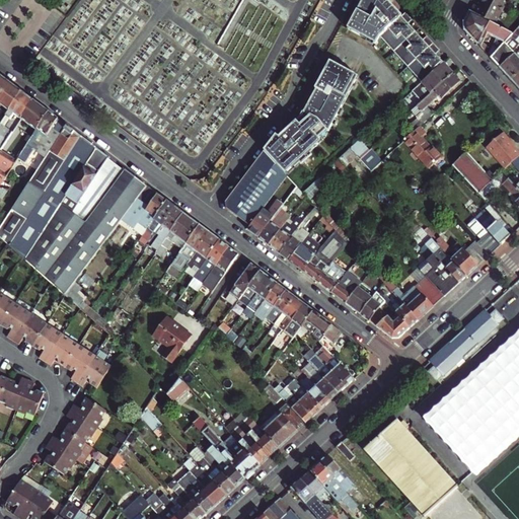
[(367,0),(350,31),(377,47),(382,40),(423,84),(444,65),(437,56),(441,52),(428,38),(424,42),(409,25),(414,21),(406,14),(403,17),(387,0),(367,0)]
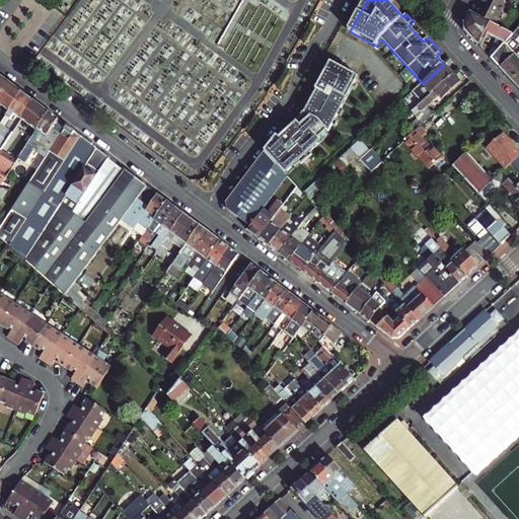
[(504,3),(498,0),(482,0),(478,6),(473,3),(470,10),(494,23),(504,3)]
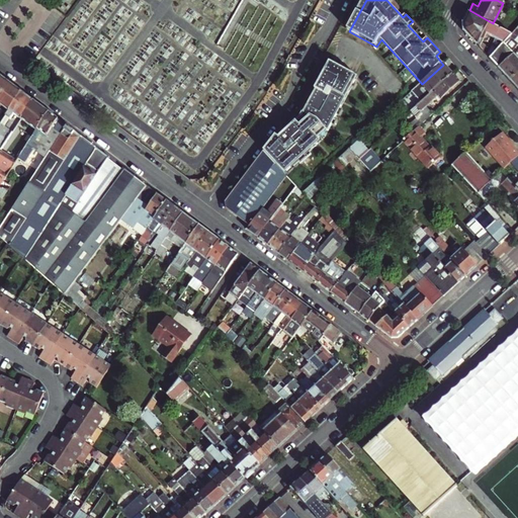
[(493,23),(469,10),(463,20),(463,28),(480,46),(487,31),(495,36),(486,53),(490,56),(510,32),(493,23)]
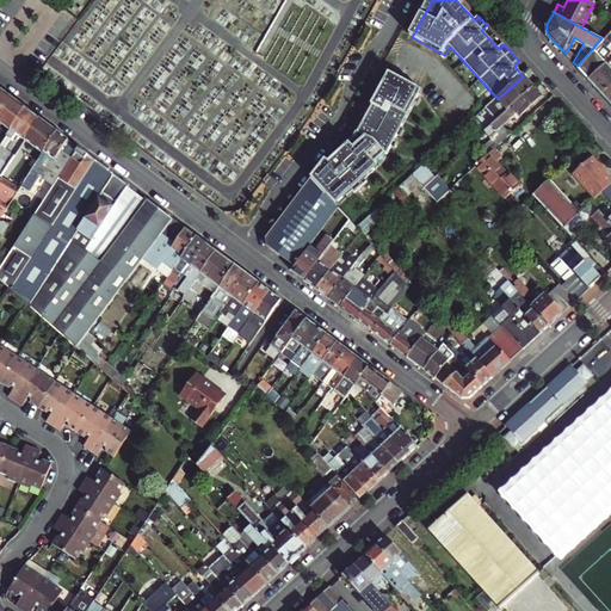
[(610,32),(609,31),(602,38),(578,66),(587,76),(610,55),(610,54),(610,32)]
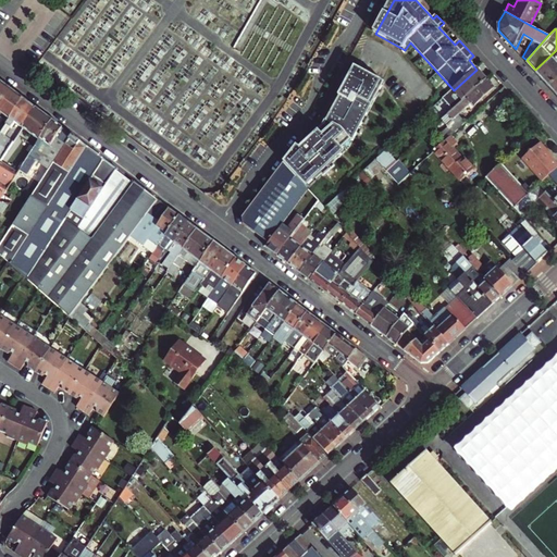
[(556,50),(535,70),(548,84),(556,75),(556,61),(556,60),(556,50)]
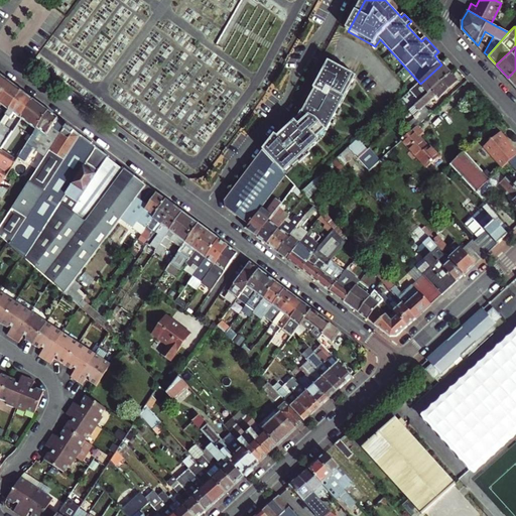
[(327,131),(357,79),(330,63),(314,90),(314,91),(302,113),(301,112),(297,119),(276,137),(273,134),(262,150),(269,157),(284,174),(297,161),(299,163),(310,154),(307,151),(318,141),(316,138),(325,130),(327,131)]
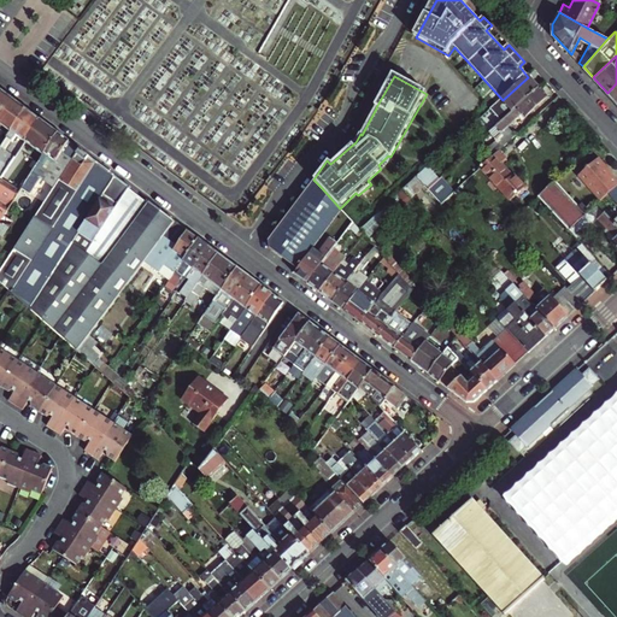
[(507,116),(539,87),(529,76),(528,77),(503,100),(497,105),(507,116)]
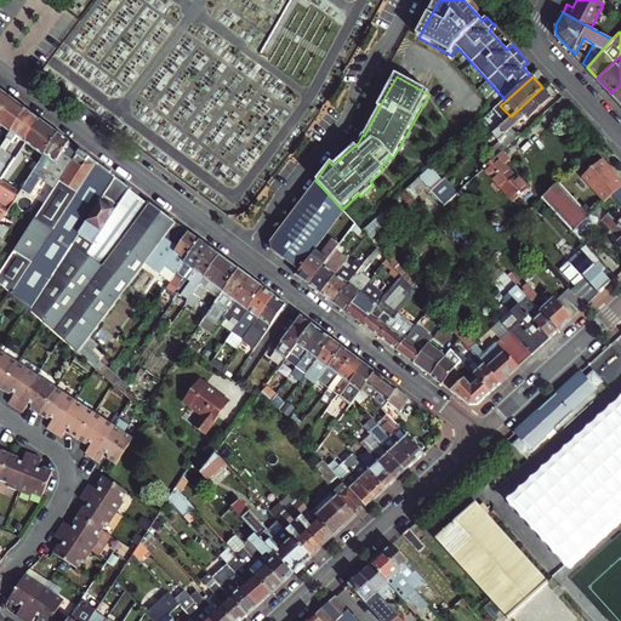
[(552,97),(542,87),(511,117),(499,129),(503,135),(499,140),(507,148),(519,137),(512,129),(528,115),(529,118),(552,97)]
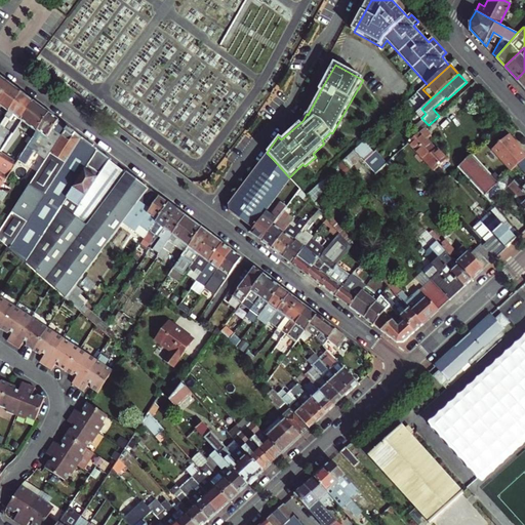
[(6,117),(22,92),(0,76),(0,126),(1,125),(6,117)]
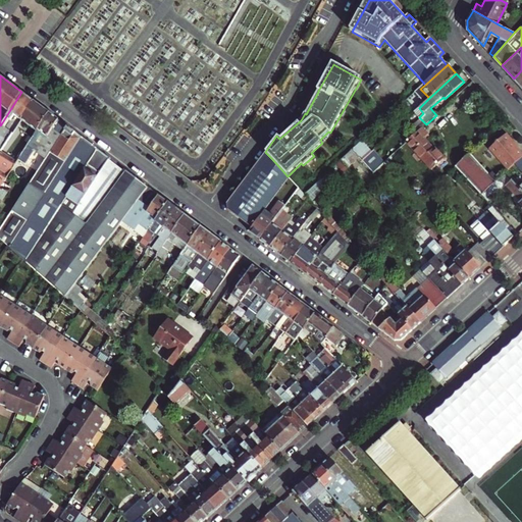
[(34,101),(21,92),(6,116),(10,119),(13,114),(20,119),(21,118),(34,101)]
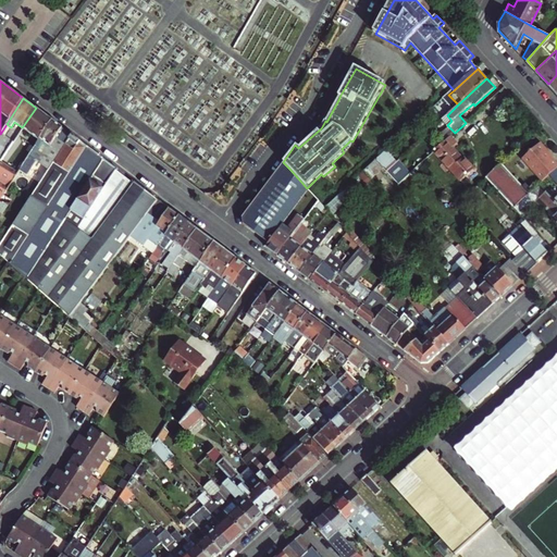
[(0,196),(2,194),(51,120),(36,108),(23,126),(32,133),(9,168),(0,161),(0,196)]
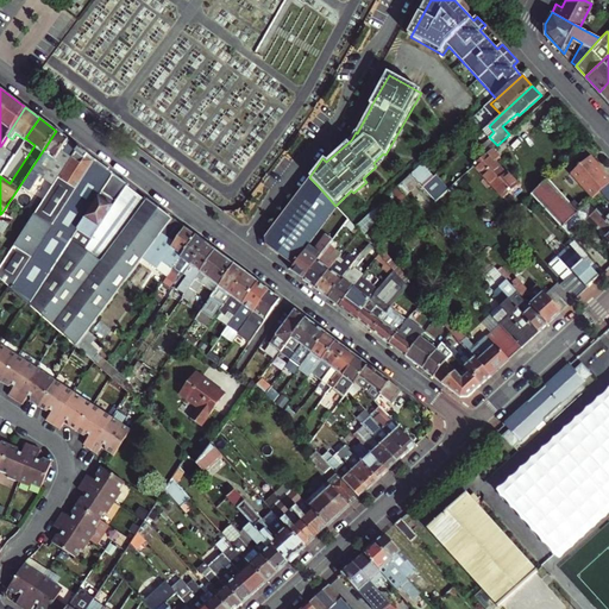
[(489,126),(484,131),(489,137),(494,132),(489,126)]
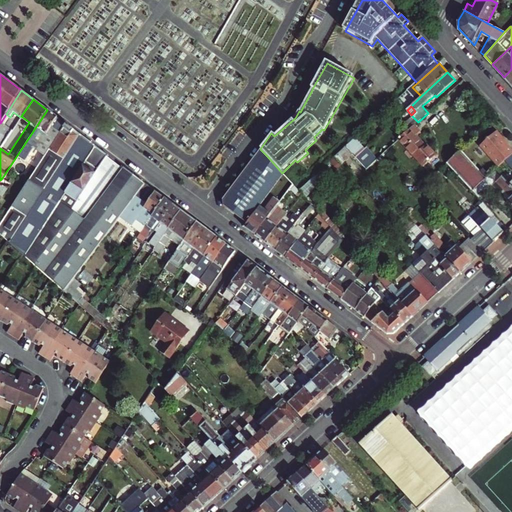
[(2,178),(12,185),(27,162),(24,159),(36,140),(40,143),(34,151),(43,157),(60,132),(66,124),(47,110),(2,178)]
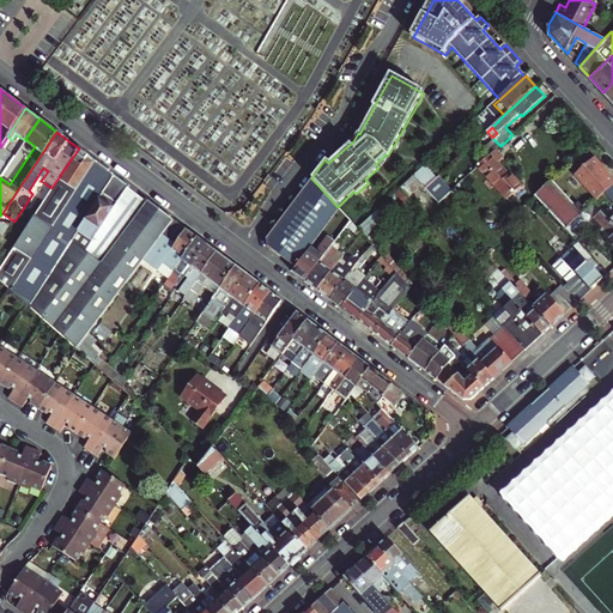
[(0,147),(0,177),(14,157),(1,146),(0,147)]
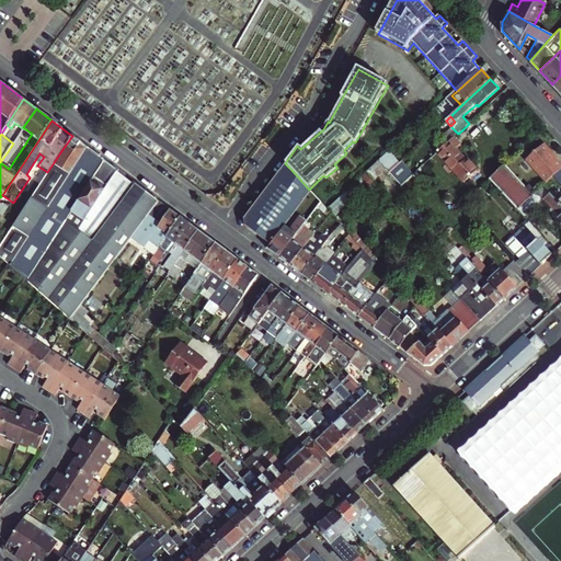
[(80,141),(72,136),(66,145),(75,150),(80,141)]
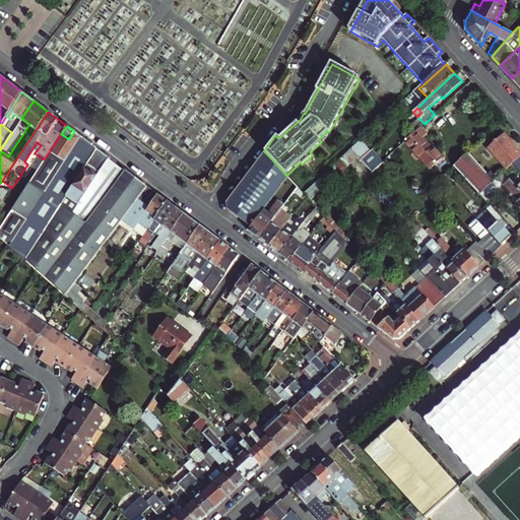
[(428,133),(421,127),(407,140),(432,168),(444,156),(435,146),(433,148),(424,138),(428,133)]
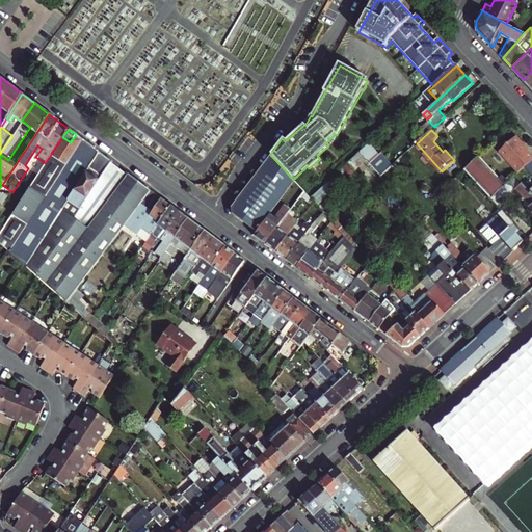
[(46,197),(84,141),(76,134),(71,142),(62,137),(45,163),(22,198),(0,231),(0,243),(6,249),(8,251),(45,196),(46,197)]
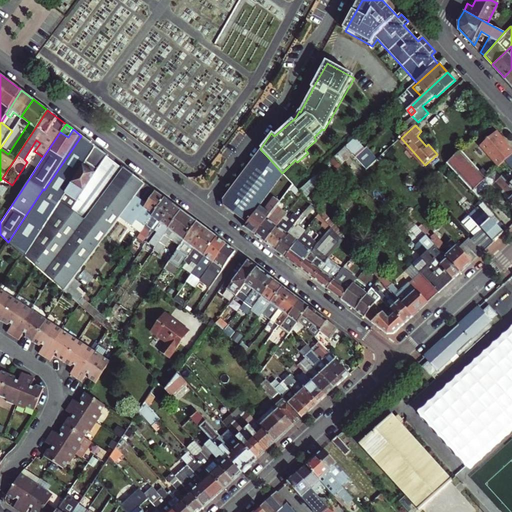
[(505,161),(511,154),(511,150),(503,141),(504,138),(497,131),(481,146),(499,167),(505,161)]
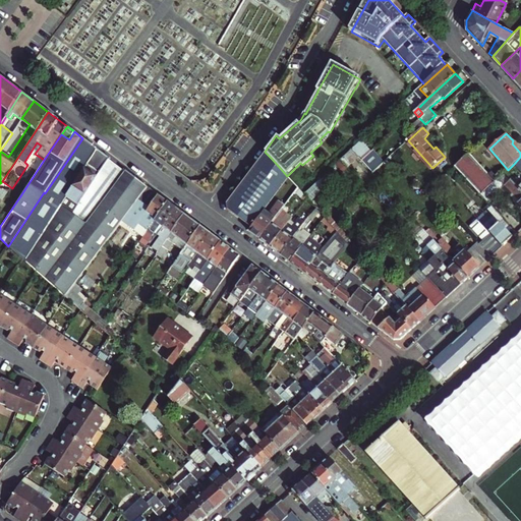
[(24,259),(98,150),(82,138),(45,193),(44,192),(8,246),(21,257),(24,259)]
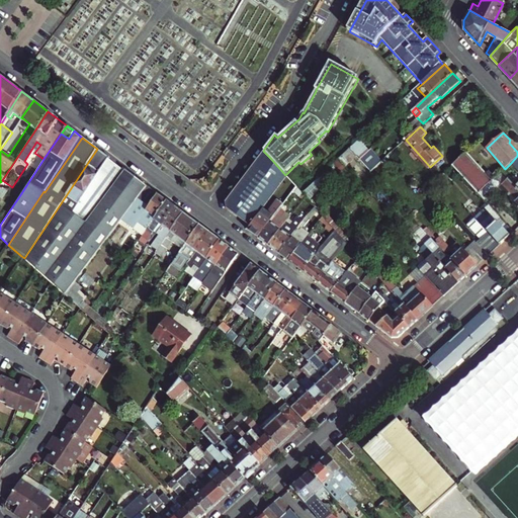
[(359,141),(350,149),(360,160),(369,151),(359,141)]
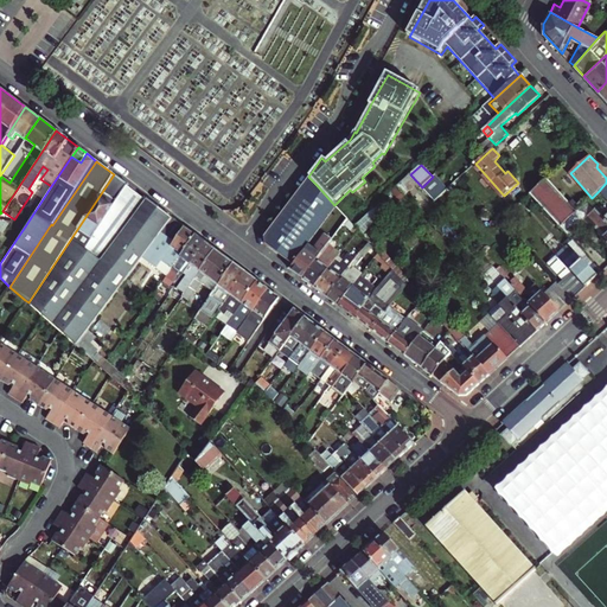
[(76,345),(166,231),(176,221),(149,202),(101,261),(84,249),(127,184),(114,174),(29,302),(42,315),(76,345)]
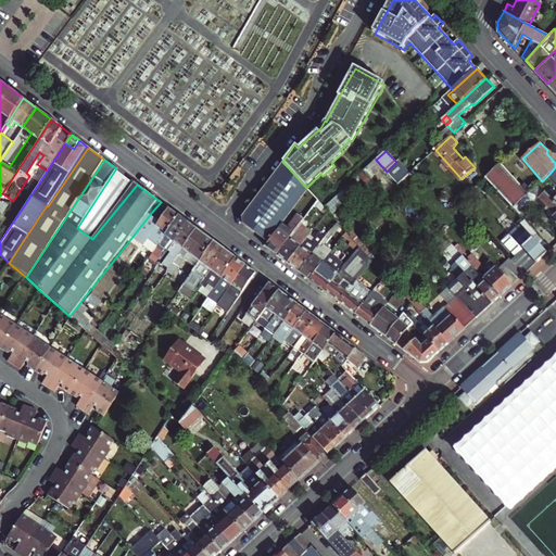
[(301,224),(305,218),(298,212),(289,223),(293,226),(291,228),(283,223),(282,224),(280,223),(306,188),(290,169),(282,162),(242,216),(242,222),(269,241),(266,247),(277,255),(301,224)]
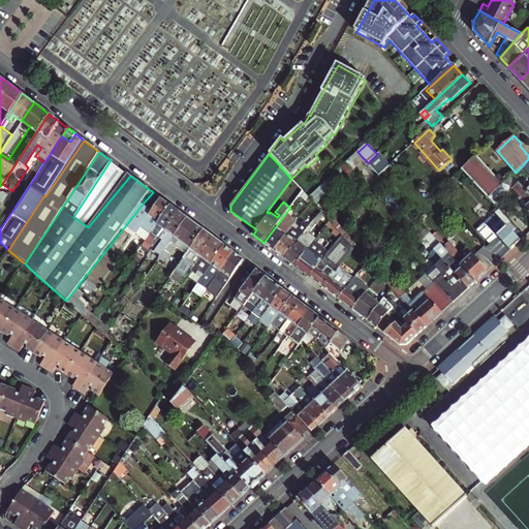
[(459,163),(463,167),(473,158),(469,154),(459,163)]
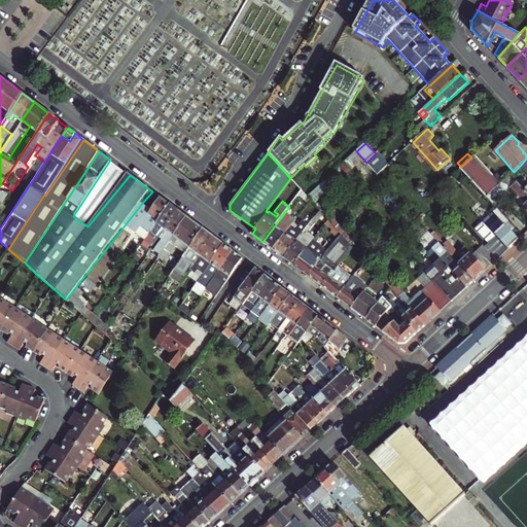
[(461,167),(460,167),(487,197),(500,183),(475,154),(471,157),(461,167)]
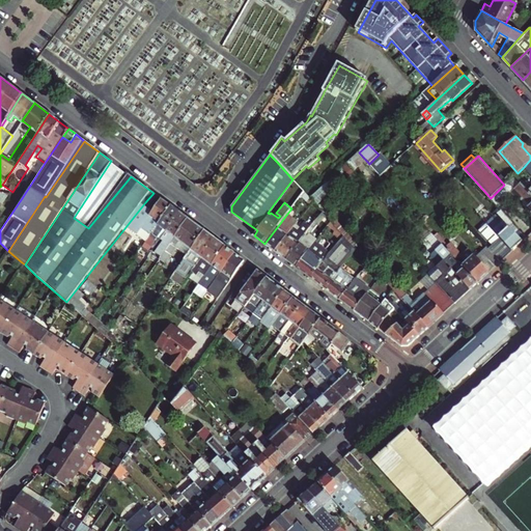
[(131,176),(111,161),(74,218),(88,228),(131,176)]
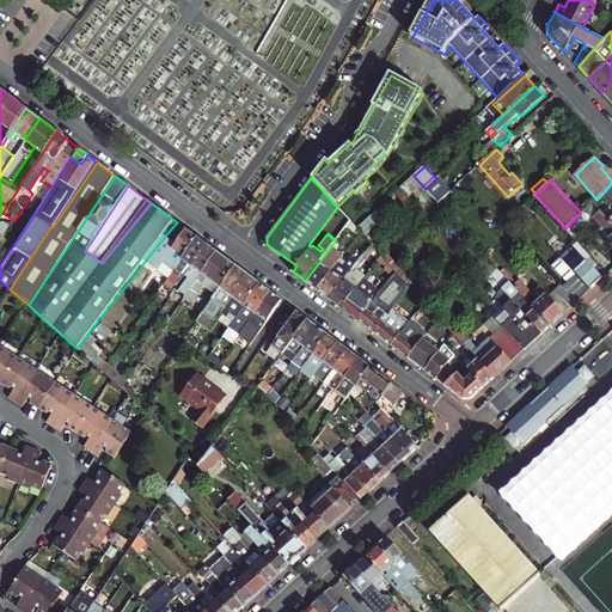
[(365,237),(393,208),(386,200),(356,228),(365,237)]
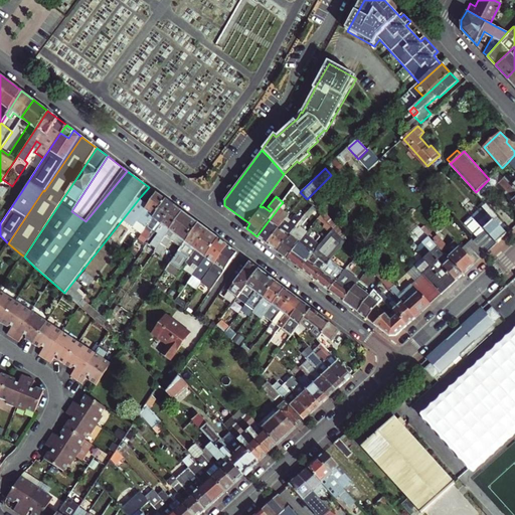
[(506,179),(505,177),(499,170),(493,176),(501,184),(506,179)]
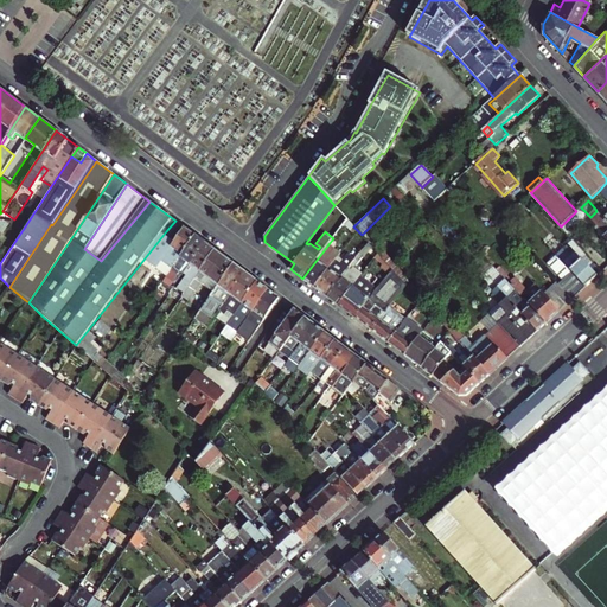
[(596,211),(604,218),(606,213),(606,210),(601,204),(595,209),(596,211)]
